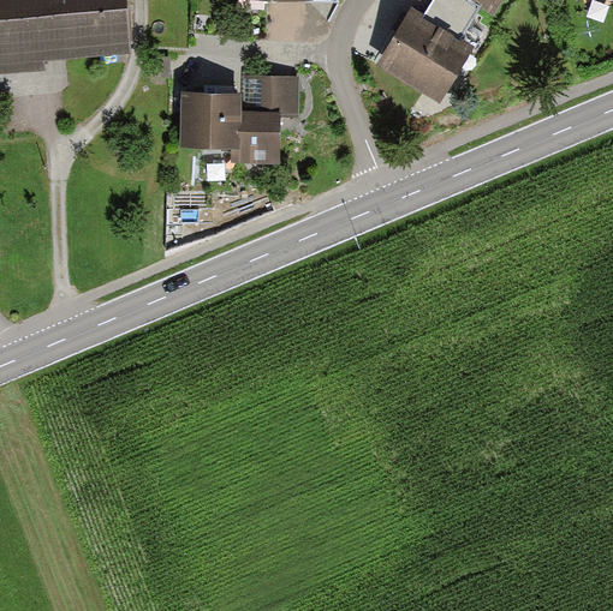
[(42,54),(130,48),(125,0),(0,0),(0,67),(43,65),(42,54)]
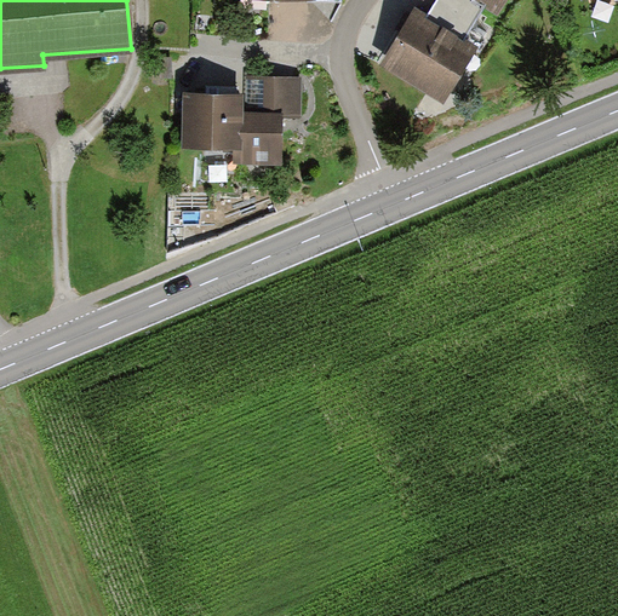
[(431,0),(424,15),(463,39),(485,0),(431,0)]
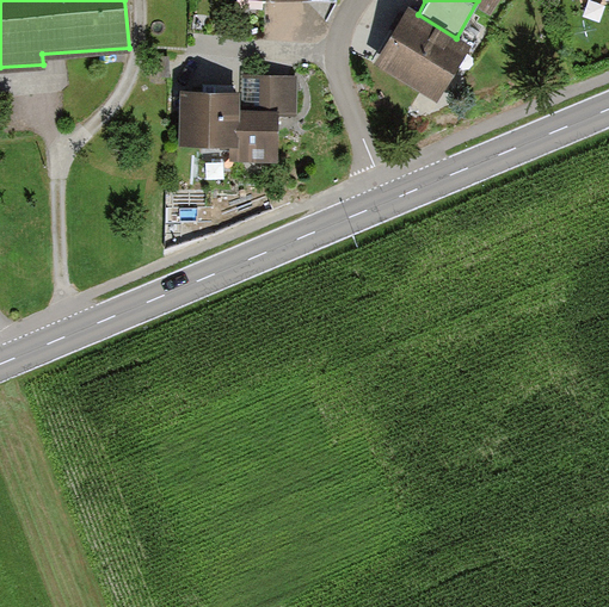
[(375,61),(438,100),(471,48),(456,38),(418,14),(408,8),(375,61)]
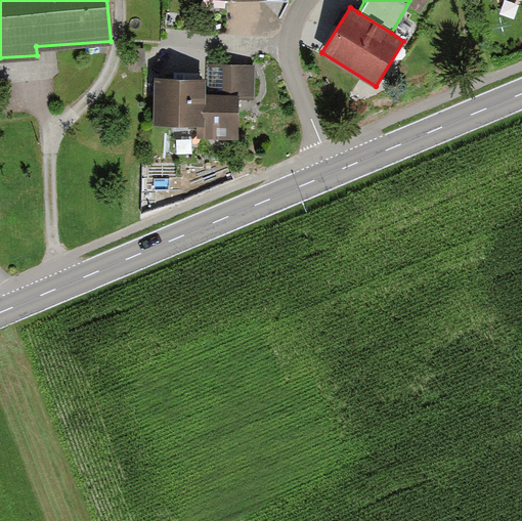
[(248,66),(219,64),(218,95),(232,96),(247,96),(248,66)]
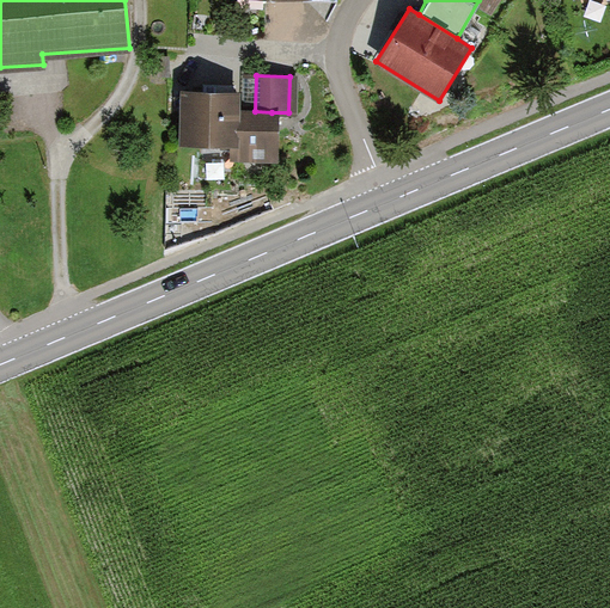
[(233,93),(180,92),(178,145),(232,146),(231,158),(270,159),(272,112),(255,111),(233,111),(233,93)]
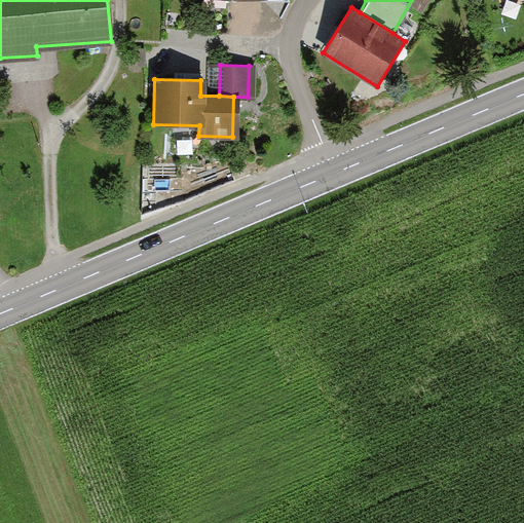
All buildings are outlined.
